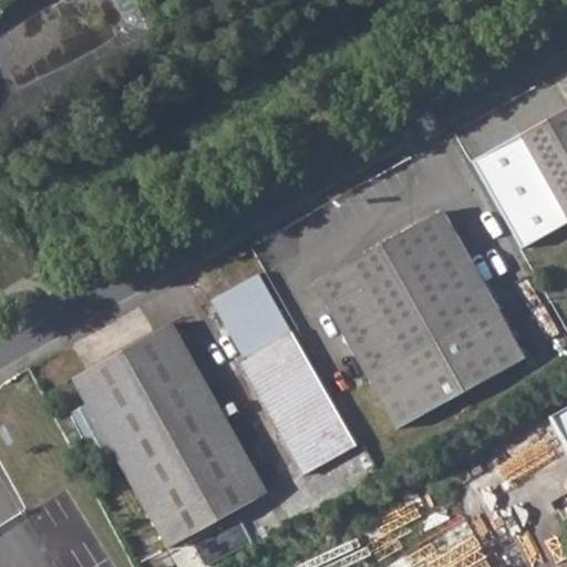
[(566,107),(474,163),(525,247),(566,223),(566,107)]
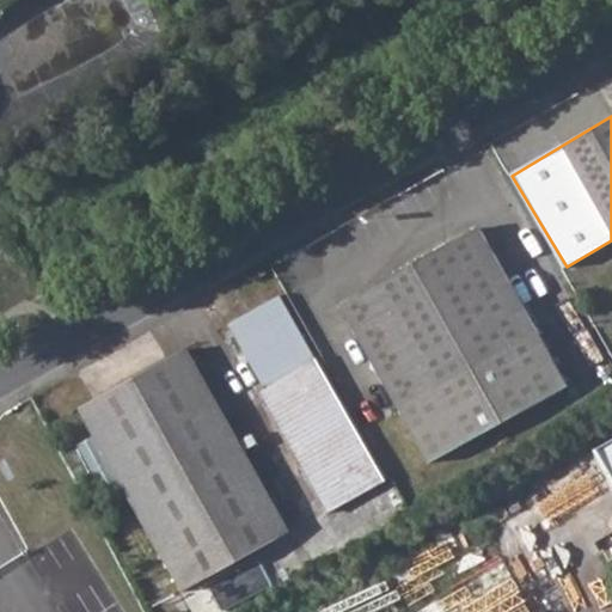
[(418,258),(337,305),(397,411),(426,464),(564,386),(536,335),(508,285),(476,228),(418,258)]
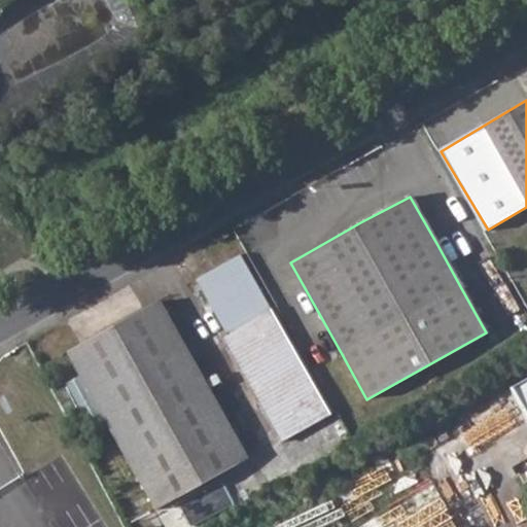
[(227,231),(217,237),(218,240),(230,234),(227,231)]
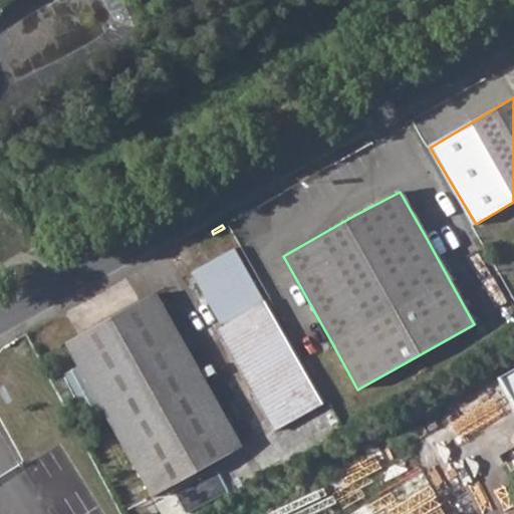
[(233,250),(193,273),(222,325),(215,329),(252,395),(273,433),(321,406),(285,341),(233,250)]
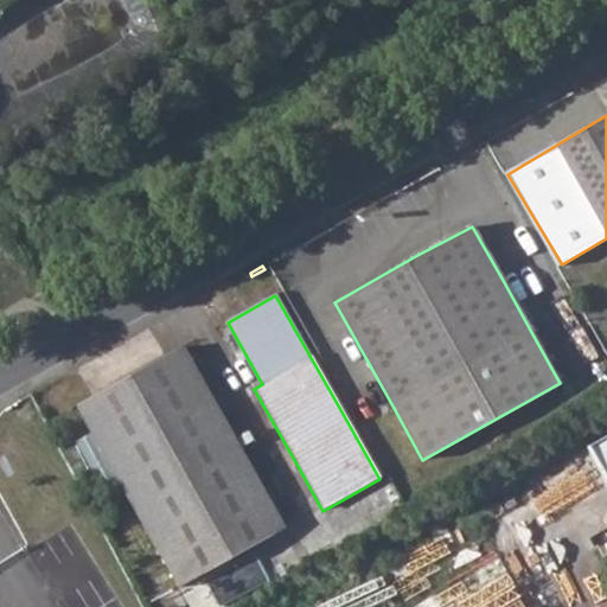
[(283,530),(181,349),(80,407),(126,491),(179,587),(283,530)]
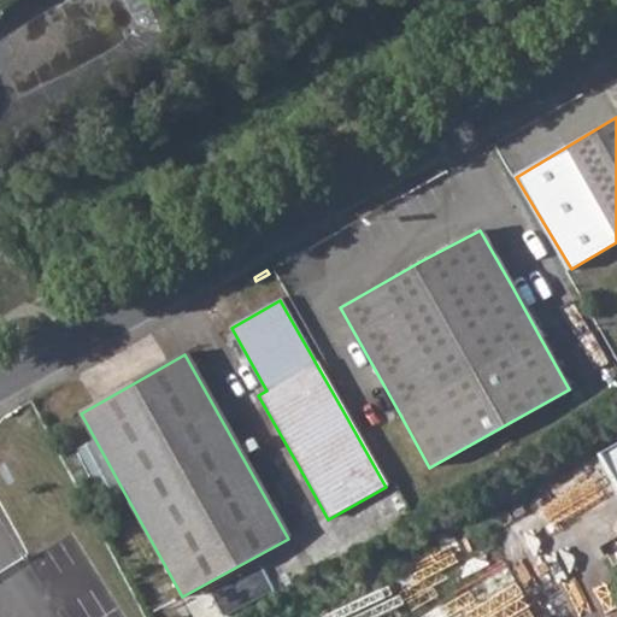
[(616,444),(597,456),(616,489),(616,444)]
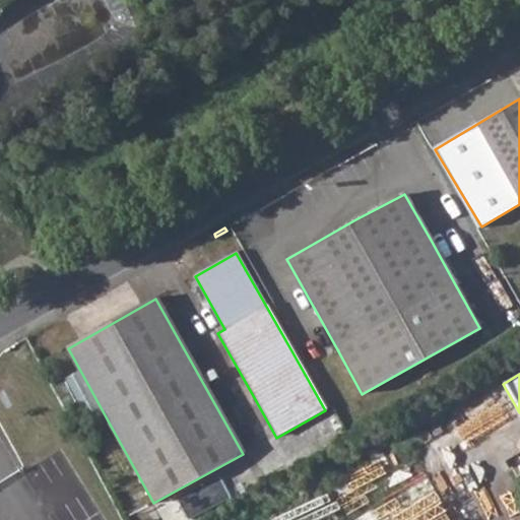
[(159,502),(168,519),(181,519),(186,518),(175,495),(159,502)]
